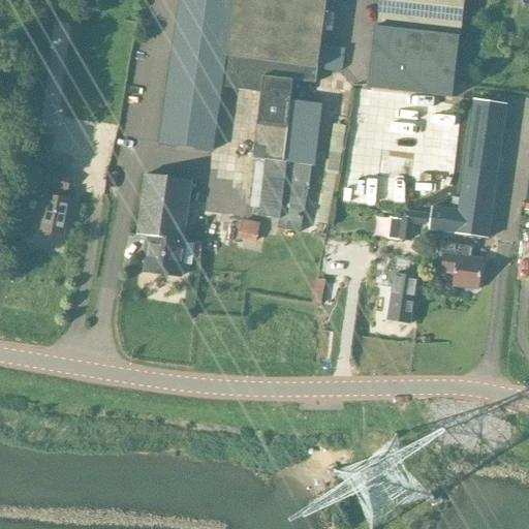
[(58,0),(56,19),(67,21),(70,0),(58,0)]
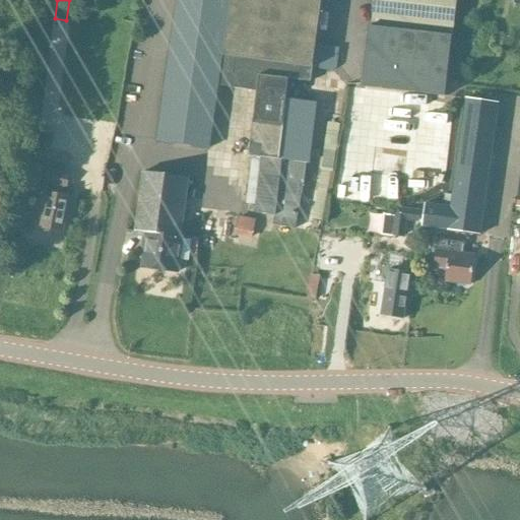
[(175,0),(155,142),(209,149),(218,86),(257,91),(249,156),(251,156),(246,204),(255,205),(254,213),(274,214),(272,225),(295,230),(298,215),(302,216),(304,209),(299,208),(303,184),(311,126),(283,123),(288,79),(309,82),(311,70),(329,73),(334,69),(337,51),(315,48),(321,0),(231,0),(223,56),(220,56),(228,0),(175,0)]
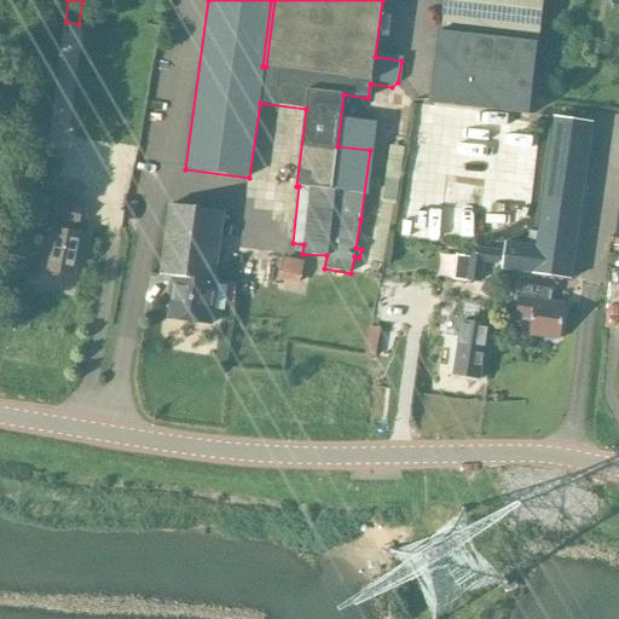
[(434,79),(431,105),(530,116),(537,42),(541,0),(446,0),(443,32),(439,32),(434,79)]
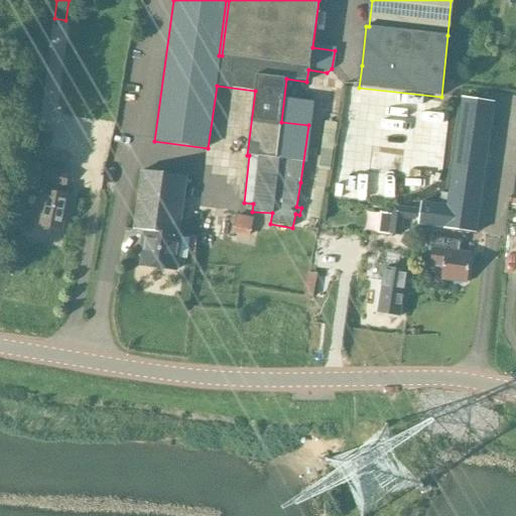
[(421,203),(418,225),(476,233),(494,103),(462,99),(448,195),(441,194),(439,206),(421,203)]
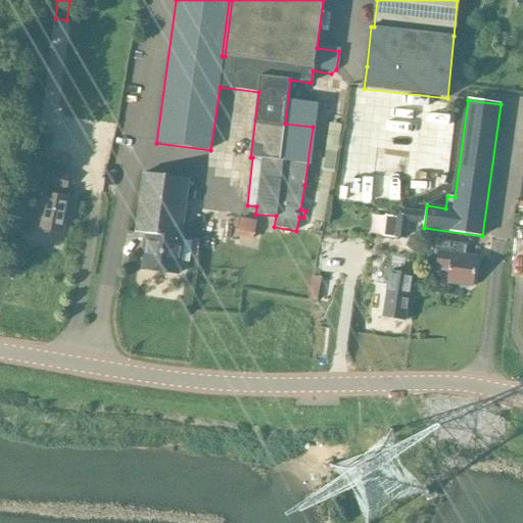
[(406,180),(408,165),(376,160),(374,175),(406,180)]
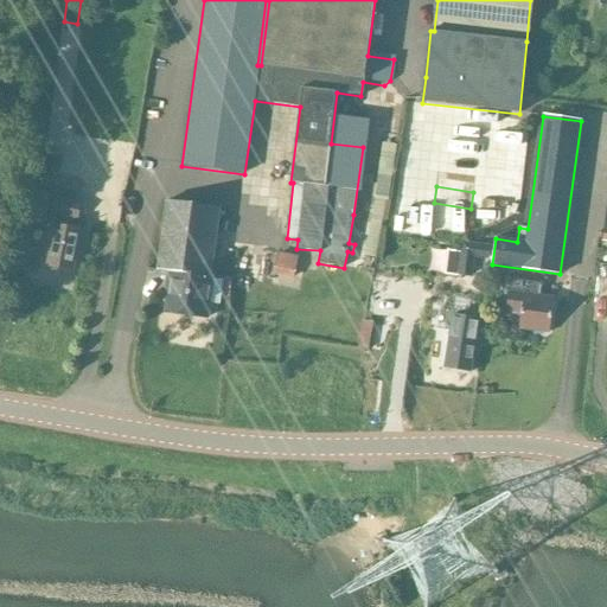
[(34,191),(30,222),(45,224),(50,195),(34,191)]
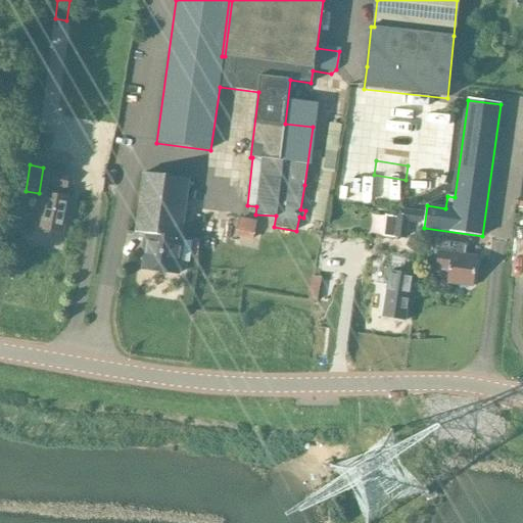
[(49,186),(40,229),(62,233),(68,199),(70,190),(66,189),(68,176),(55,173),(56,169),(51,168),(50,172),(49,172),(46,186),(49,186)]
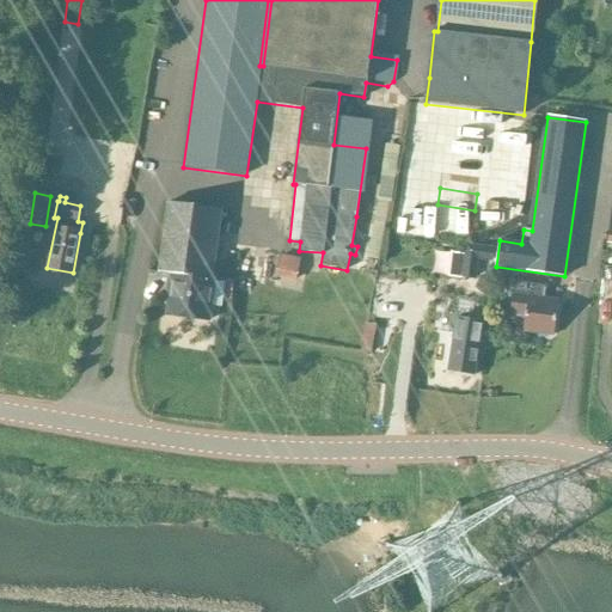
[(159,273),(172,275),(166,316),(209,322),(215,280),(213,280),(213,279),(219,225),(221,209),(169,202),(159,273)]
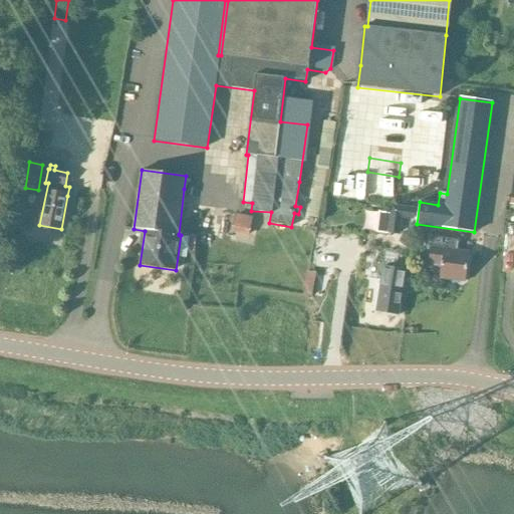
[(192,196),(193,190),(193,189),(186,188),(185,196),(192,196)]
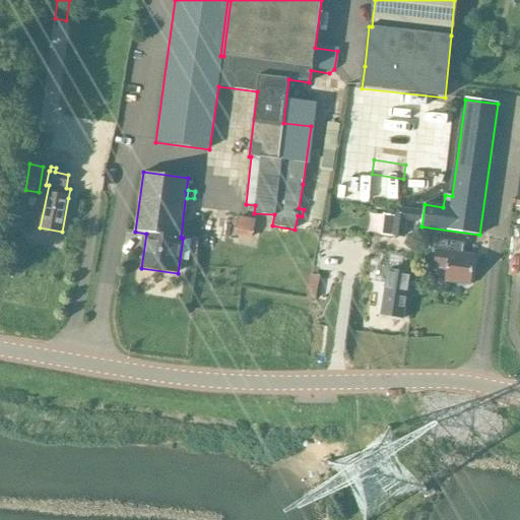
[(380,238),(392,239),(404,241),(406,224),(419,226),(421,212),(394,208),(393,218),(382,217),(380,238)]
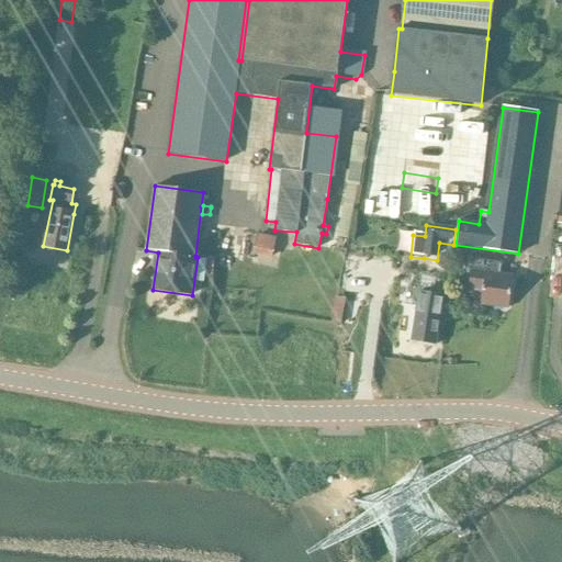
[(258,236),(255,253),(272,256),(276,239),(258,236)]
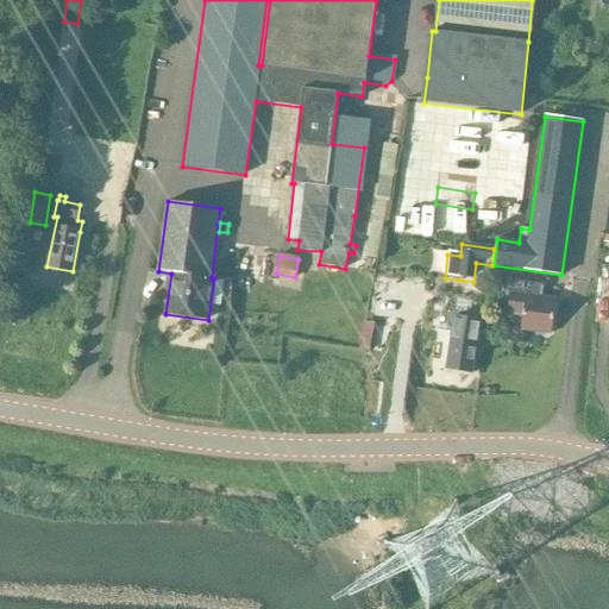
[(512,281),(508,313),(522,315),(520,330),(550,333),(554,300),(540,297),(542,284),(528,283),(512,281)]
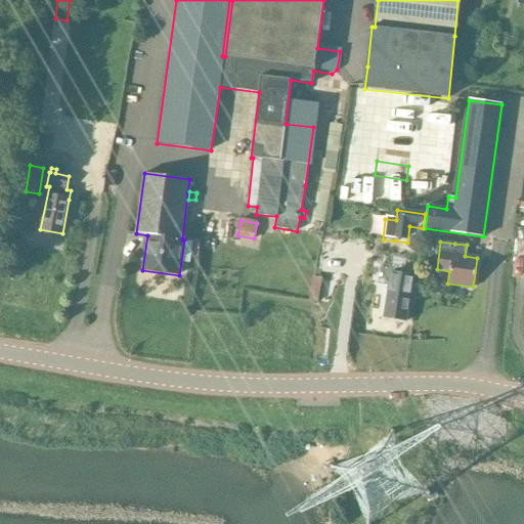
[(405,321),(412,276),(391,273),(384,317),(405,321)]
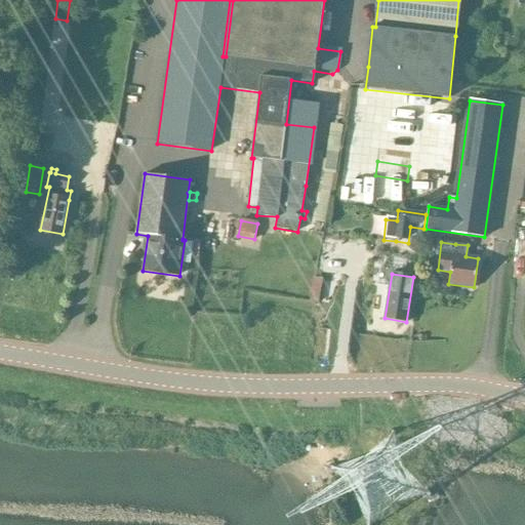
[(310,301),(319,303),(321,290),(312,288),(310,301)]
